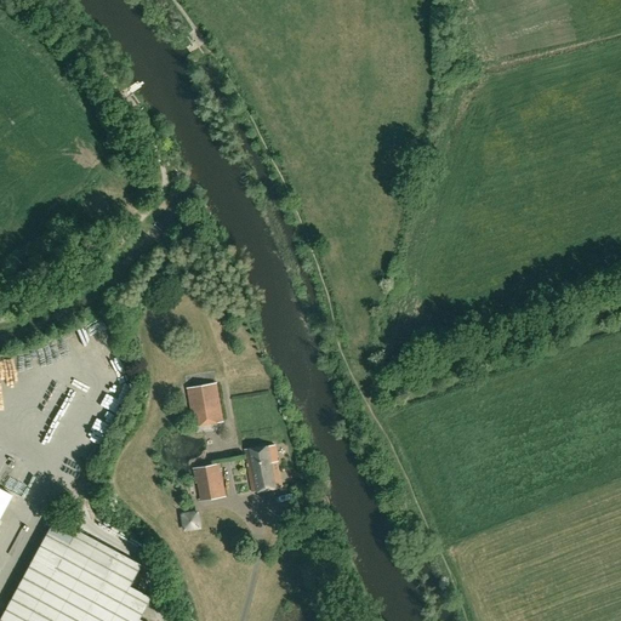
[(216,383),(187,388),(193,426),(222,420),(216,383)]
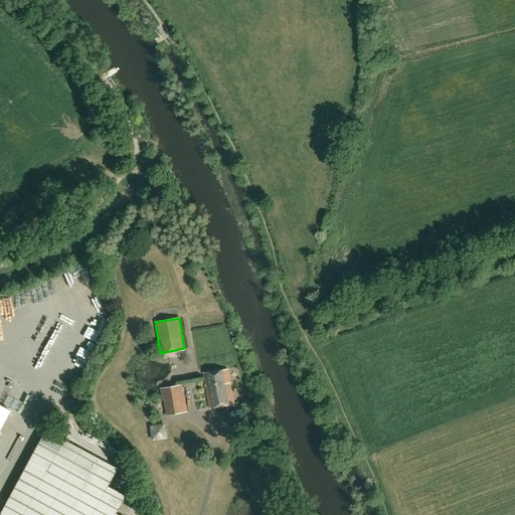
[(228,382),(229,382),(226,368),(202,373),(208,408),(231,404),(228,382)]
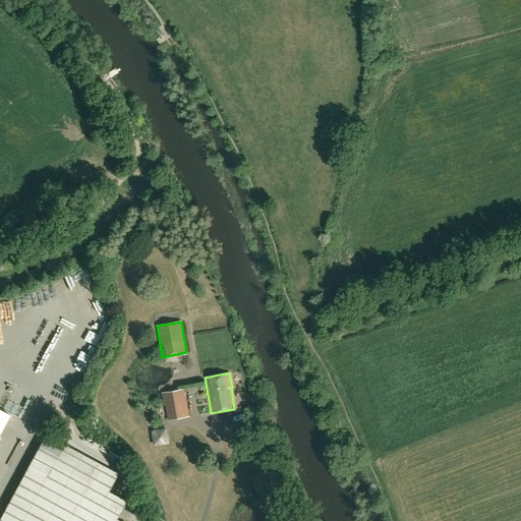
[(188,416),(184,389),(162,393),(166,420),(188,416)]
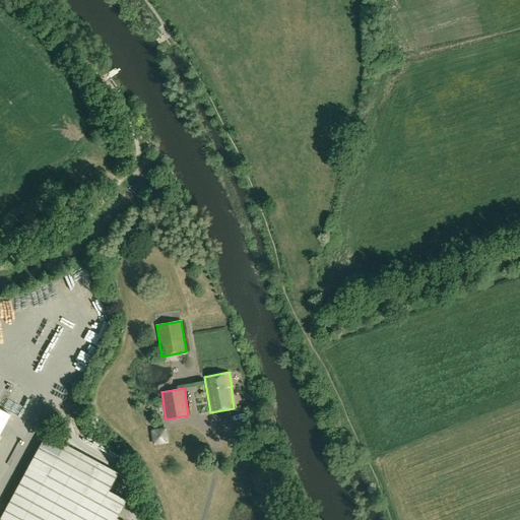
[(0,431),(9,413),(0,408),(0,431)]
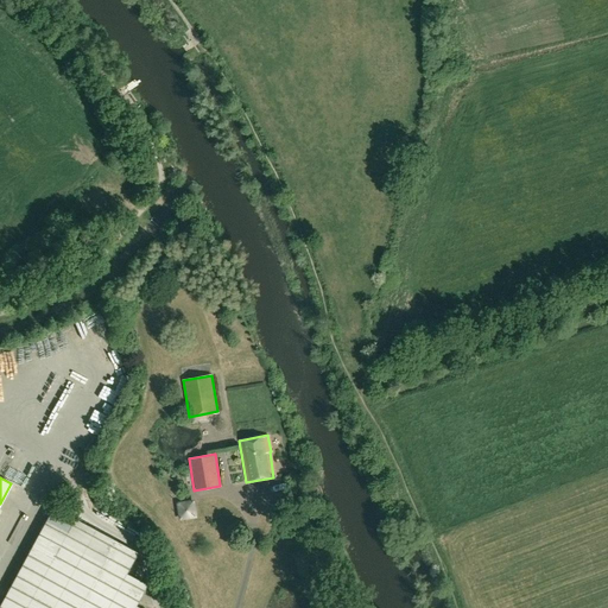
[(179,498),(179,514),(197,514),(196,496),(179,498)]
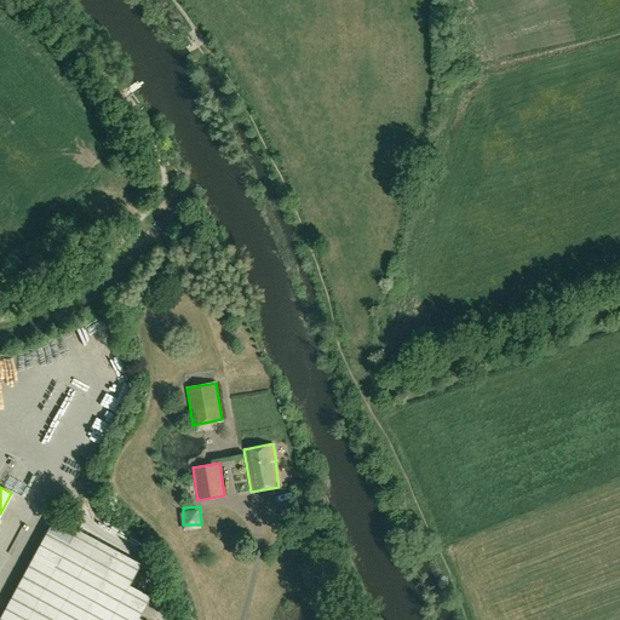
[(0,619),(141,619),(138,618),(149,597),(128,585),(139,563),(55,517),(0,616),(0,619)]
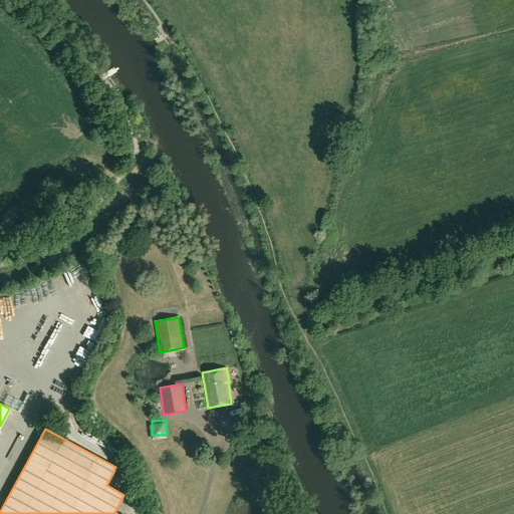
All buildings are outlined.
